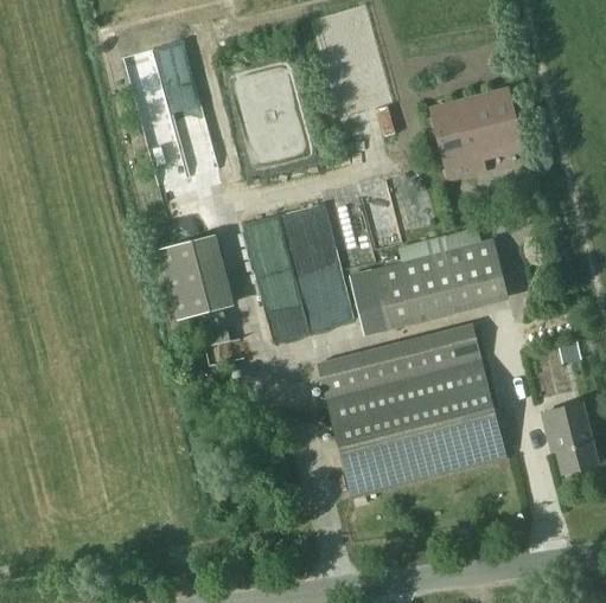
[(506,85),(428,106),(447,180),(485,171),(483,160),(523,149),(506,85)]
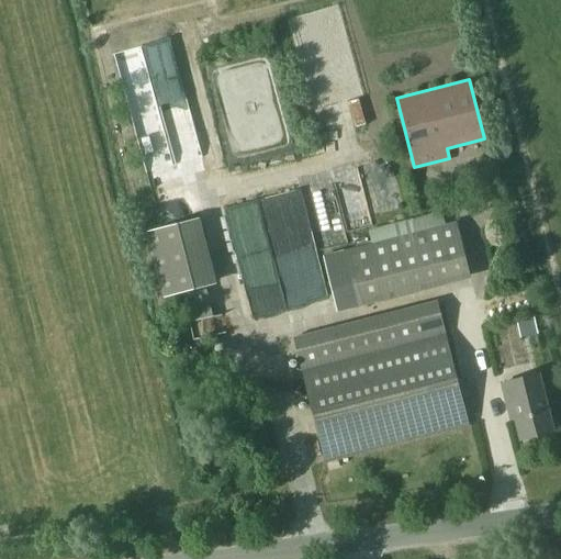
[(146,230),(161,294),(214,281),(198,216),(146,230)]
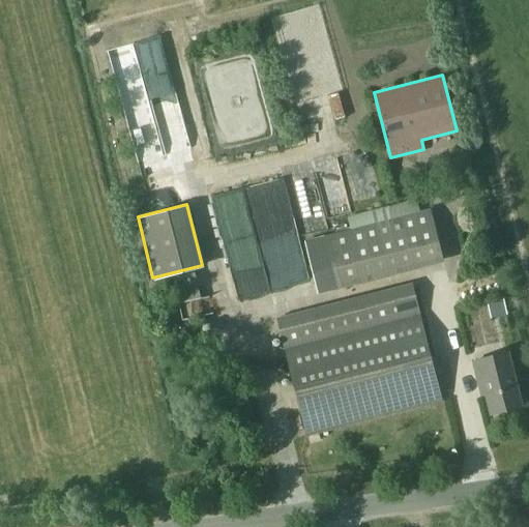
[(315,289),(442,257),(430,208),(390,218),(387,206),(347,215),(350,228),(303,240),(315,289)]
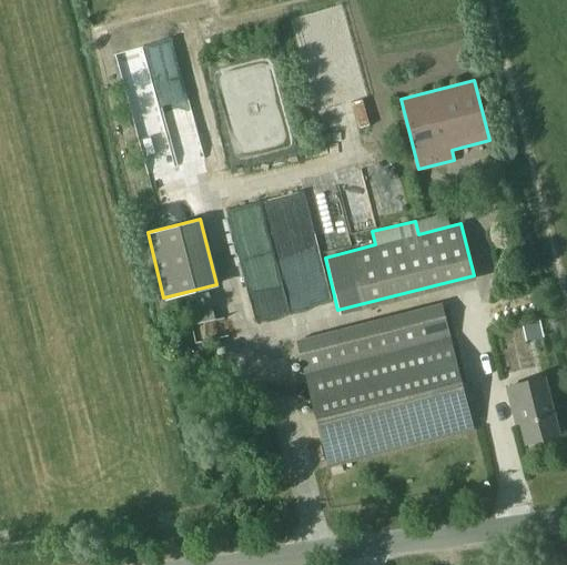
[(295,335),(305,373),(328,465),(473,429),(439,299),(295,335)]
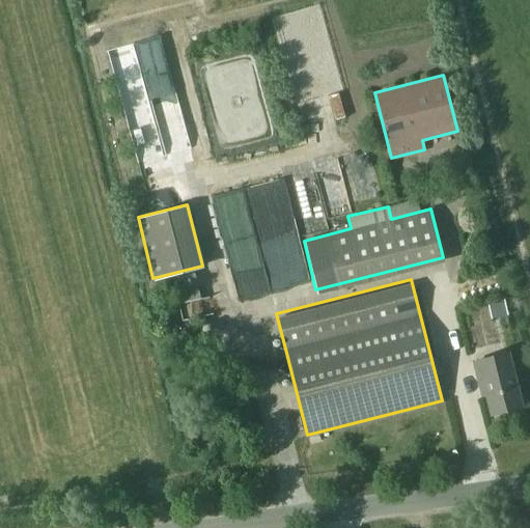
[(492,414),(522,406),(508,352),(474,361),(480,387),(484,386),(492,414)]
